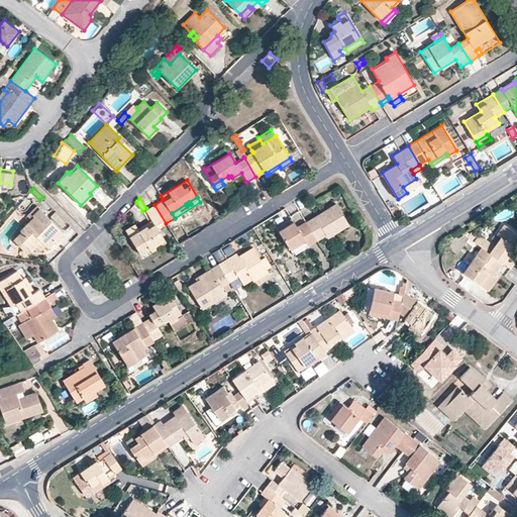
[(349,224),(335,203),(326,209),(328,211),(315,218),(314,217),(306,222),(314,234),(317,240),(325,235),(327,238),(349,224)]
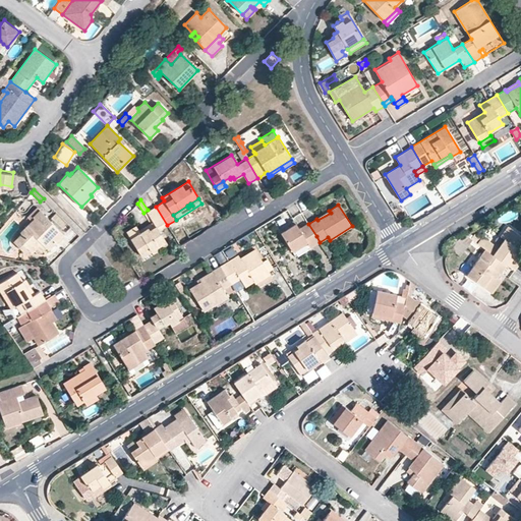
[(156,224),(148,229),(148,227),(139,232),(138,230),(137,227),(127,233),(142,257),(175,238),(167,225),(156,207),(148,211),(156,224)]
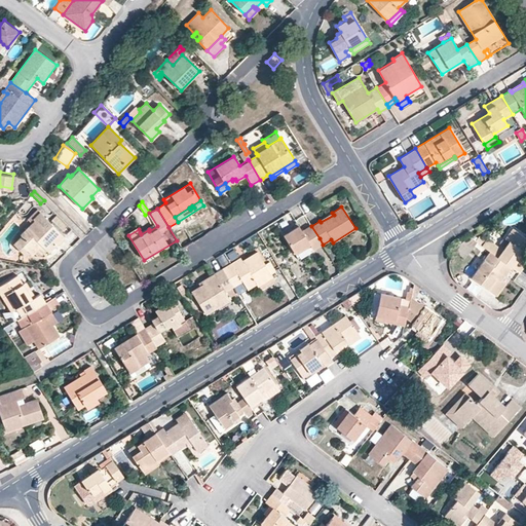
[(65,236),(38,210),(28,220),(32,223),(21,234),(22,235),(13,243),(23,254),(27,250),(33,256),(35,254),(42,246),(46,250),(51,245),(54,247),(65,236)]
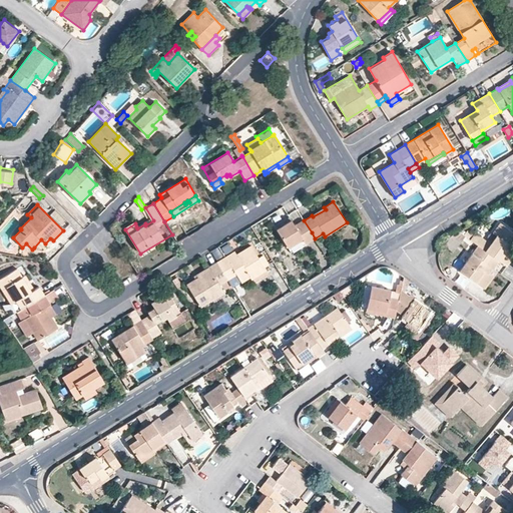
[(326,209),(324,207),(312,215),(313,216),(326,209)]
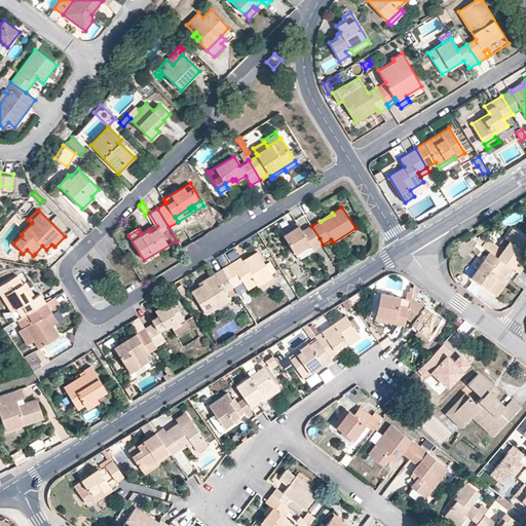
[(298,225),(296,222),(280,231),(283,234),(298,225)]
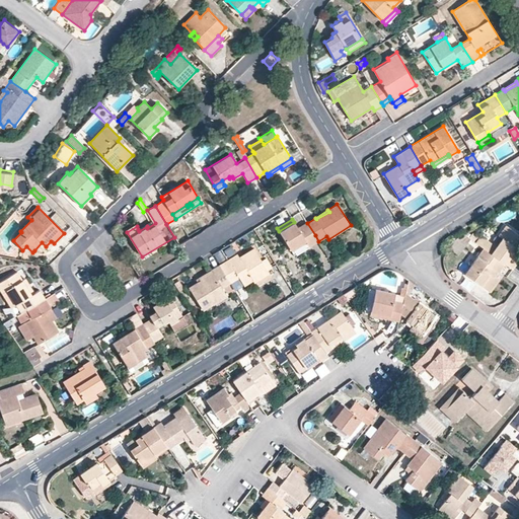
[(307,223),(298,228),(294,222),(279,231),(291,250),(305,241),(306,240),(315,235),(307,223)]
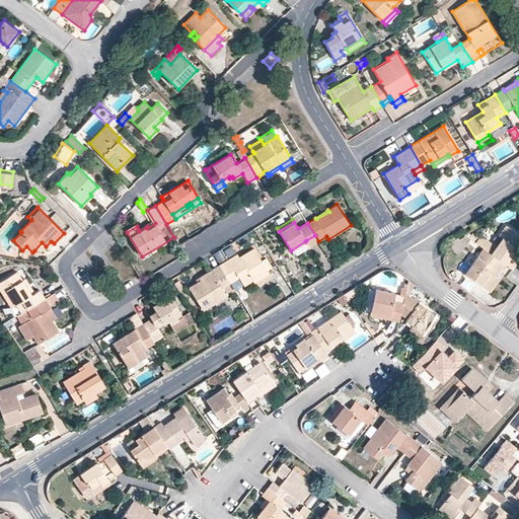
[(518,250),(516,248),(518,243),(518,234),(506,225),(498,235),(503,238),(496,246),(480,235),(478,237),(472,233),(469,237),(484,248),(505,264),(512,269),(518,260),(518,257),(518,258),(518,257),(518,250)]
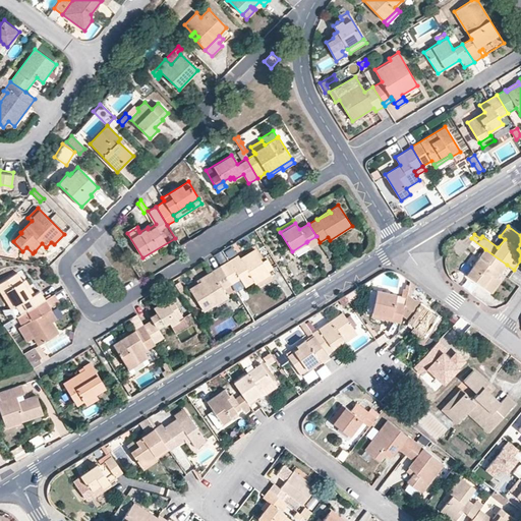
[(320,242),(316,236),(307,241),(306,242),(310,247),(320,242)]
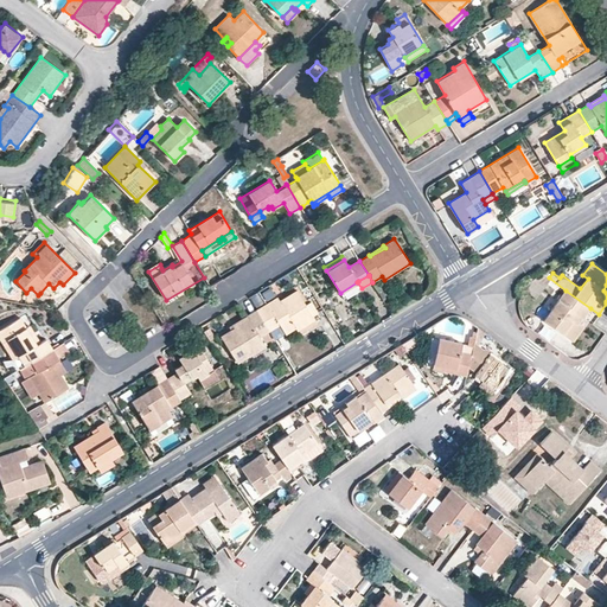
[(63,285),(59,282),(53,288),(56,292),(63,285)]
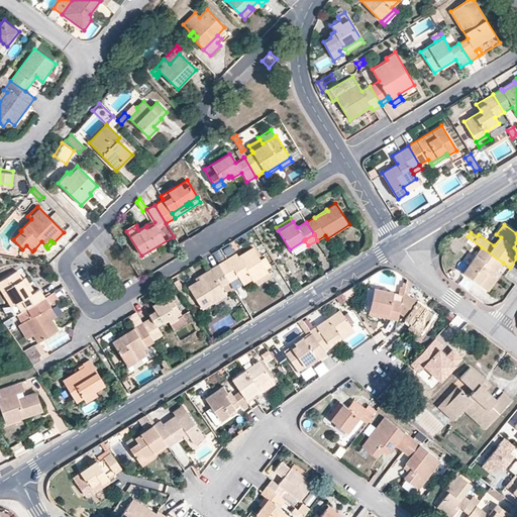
[(45,245),(41,241),(34,249),(37,252),(45,245)]
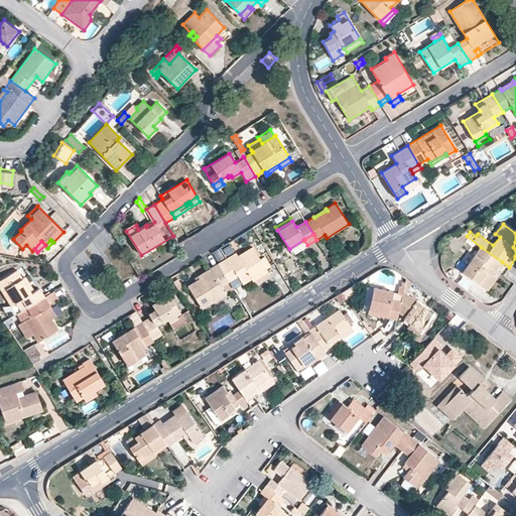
[(260,259),(252,246),(238,255),(236,252),(218,263),(234,288),(241,282),(242,283),(251,278),(253,281),(268,271),(266,269),(270,266),(264,257),(260,259)]
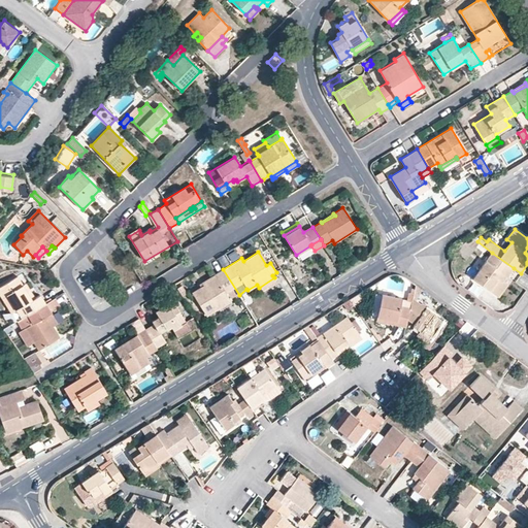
[(514,268),(492,253),(473,278),(490,291),(493,285),(498,279),(502,283),(514,268)]
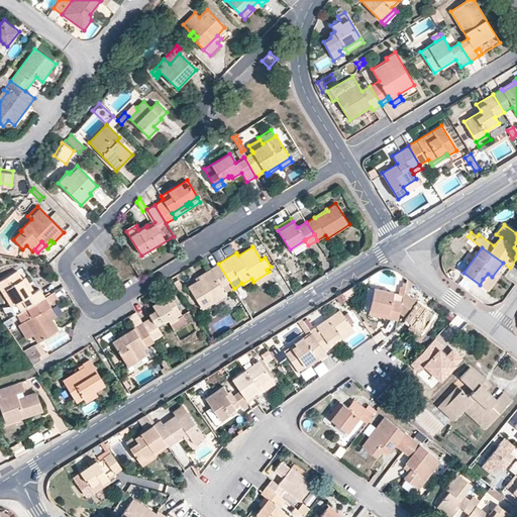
[(234,289),(218,264),(198,277),(199,279),(196,281),(188,287),(202,309),(234,289)]
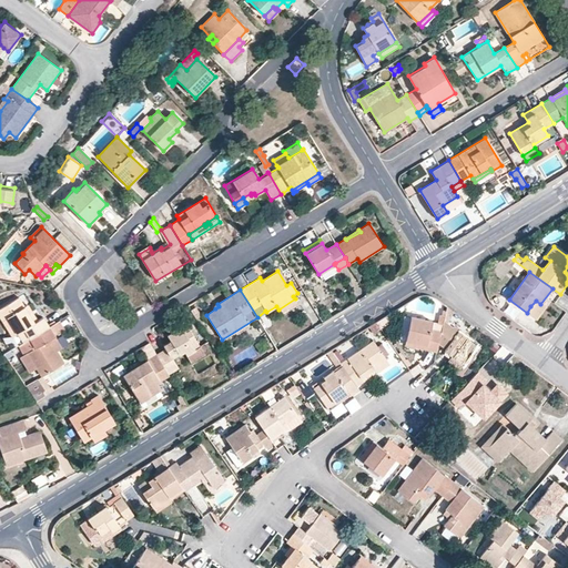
[(24,306),(19,296),(0,308),(0,317),(1,321),(7,317),(17,334),(22,343),(50,326),(43,316),(38,320),(34,322),(24,306)]
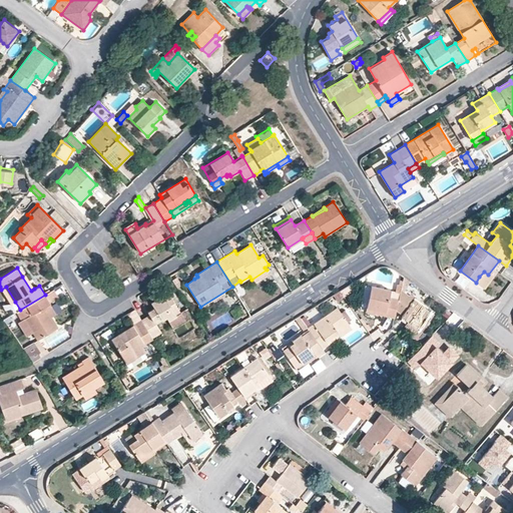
[(269,274),(267,270),(251,280),(253,284),(269,274)]
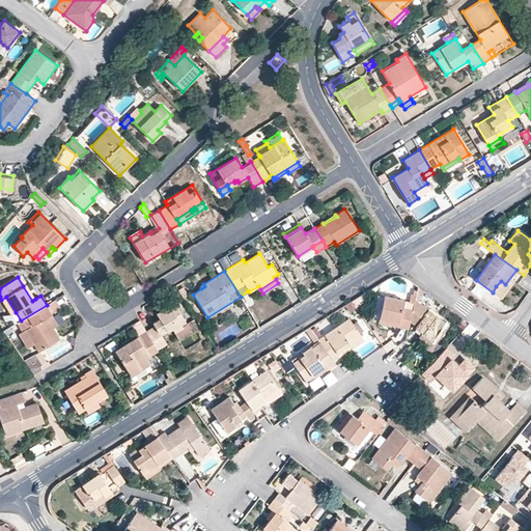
[(501,290),(505,284),(501,281),(496,286),(501,290)]
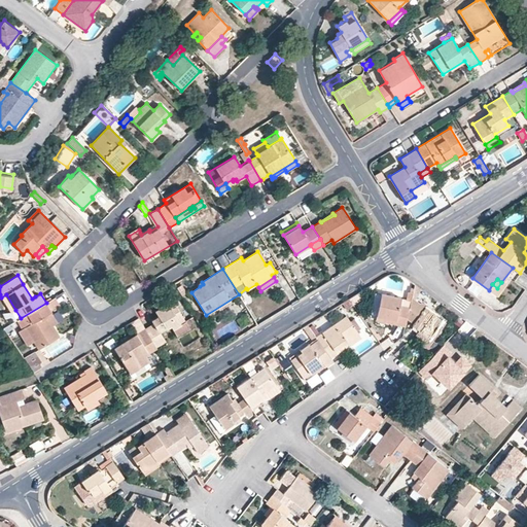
[(35,296),(26,282),(23,284),(32,299),(35,296)]
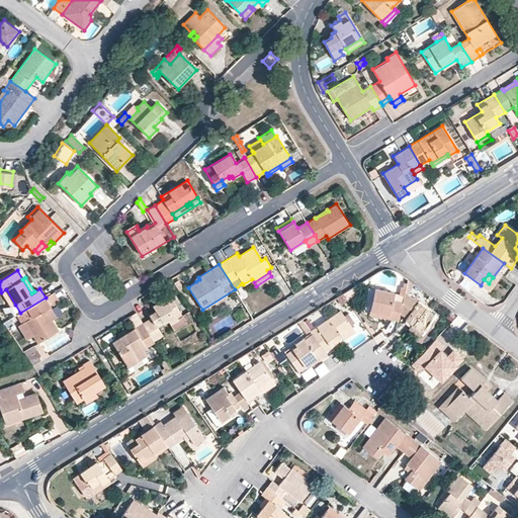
[(409,295),(414,284),(407,279),(404,292),(409,295)]
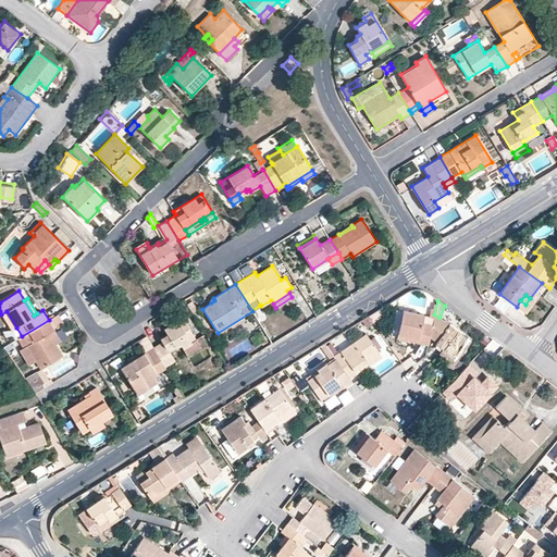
[(430,336),(432,325),(421,323),(423,314),(403,310),(397,334),(419,338),(418,343),(428,345),(430,336)]
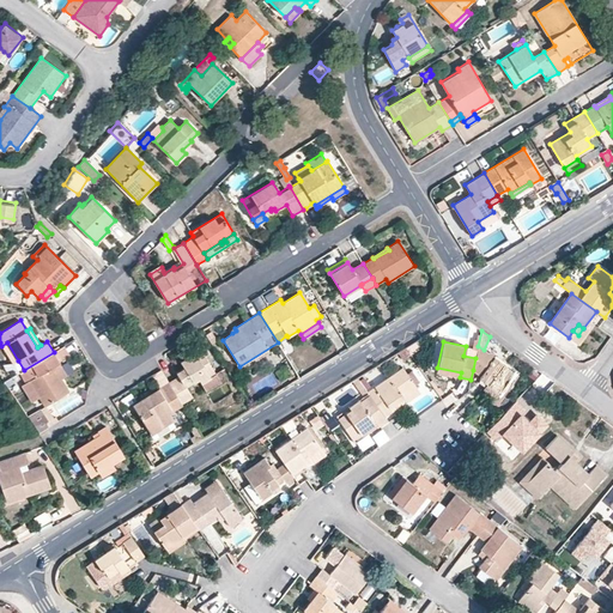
[(18,360),(7,343),(1,346),(12,364),(18,360)]
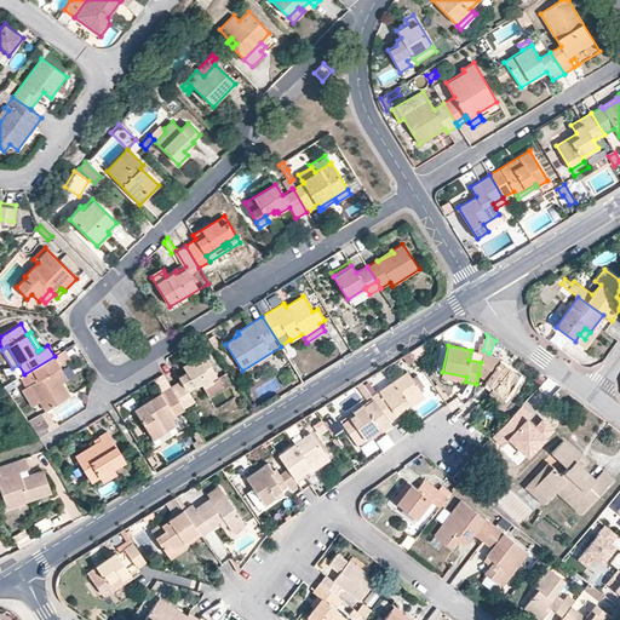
[(489,354),(483,350),(481,362),(478,374),(486,380),(486,384),(492,389),(509,401),(524,380),(489,354)]
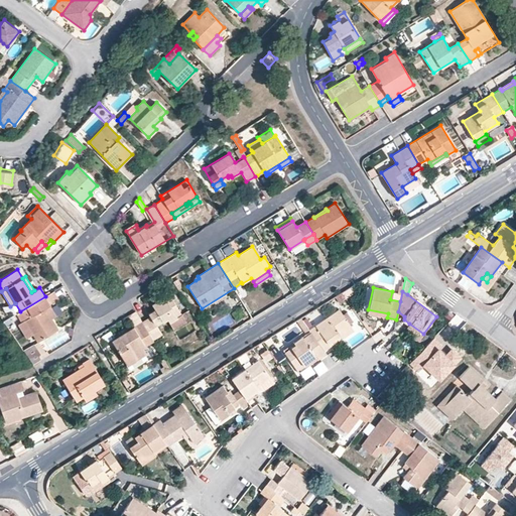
[(346,298),(342,292),(335,297),(339,303),(346,298)]
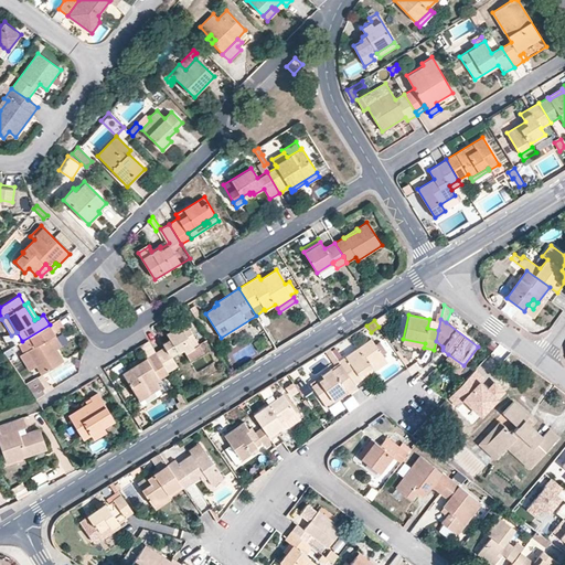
[(188,326),(184,321),(173,328),(177,332),(188,326)]
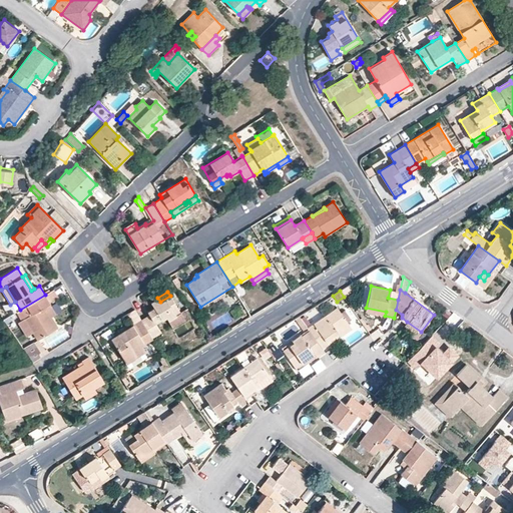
[(52,317),(46,307),(50,304),(45,295),(20,310),(15,313),(20,321),(23,319),(32,333),(37,341),(58,328),(52,317)]
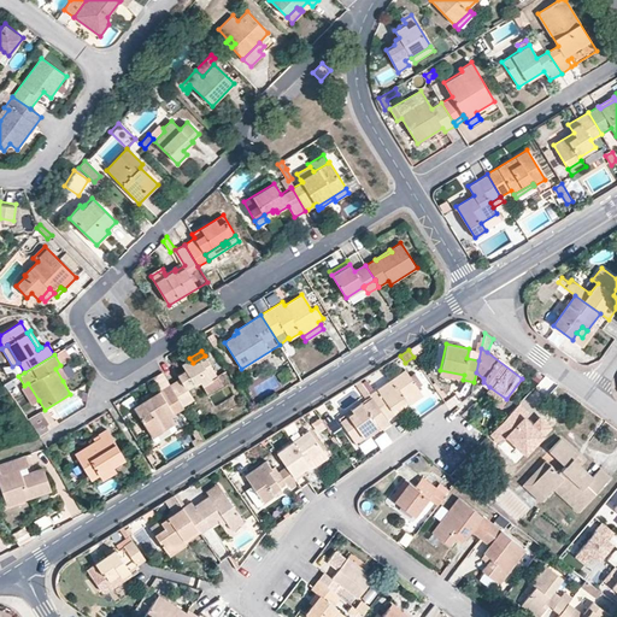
[(223,385),(205,356),(193,363),(189,358),(181,363),(184,369),(176,374),(178,377),(170,385),(183,406),(194,399),(186,386),(193,381),(195,385),(200,381),(207,393),(223,385)]
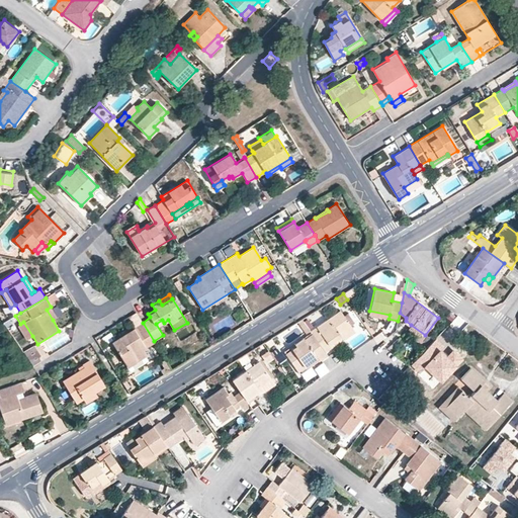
[(58,317),(51,307),(47,310),(53,320),(58,317)]
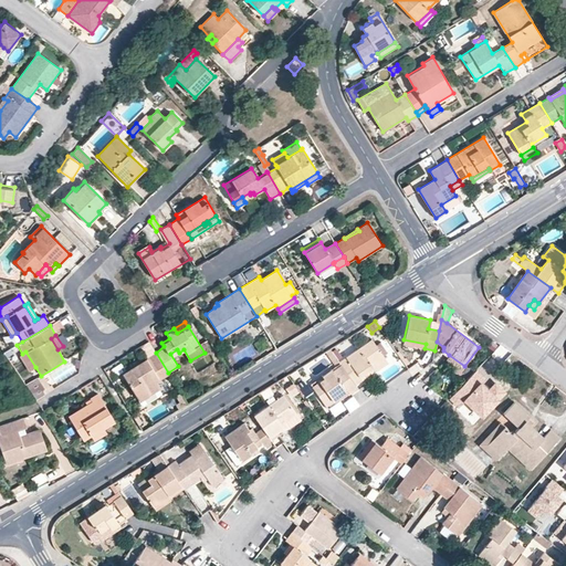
[(278,348),(270,336),(266,338),(264,336),(261,338),(266,346),(264,347),(269,354),(278,348)]
